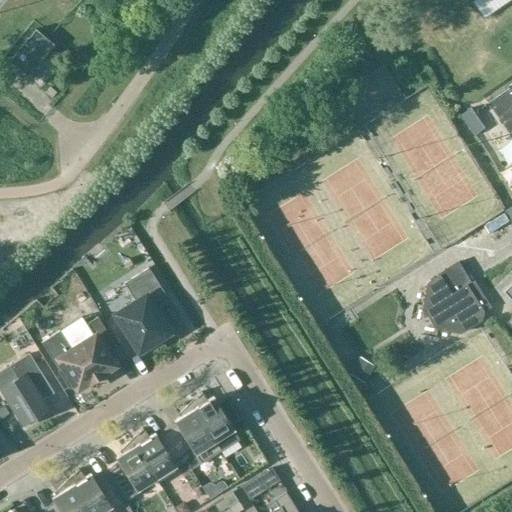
[(511,32),(511,12),(507,7),(497,15),(511,32)]
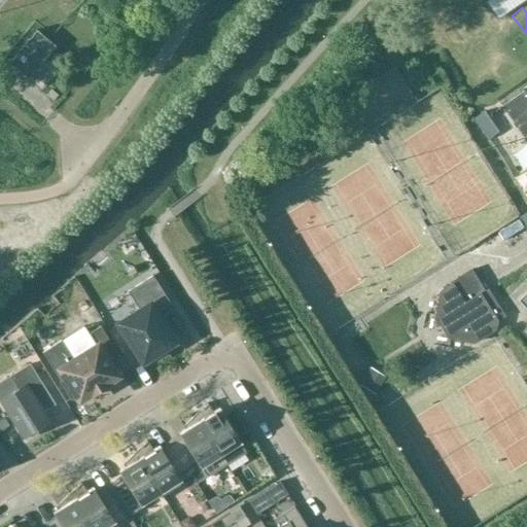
[(57,51),(38,36),(14,67),(31,81),(57,51)]
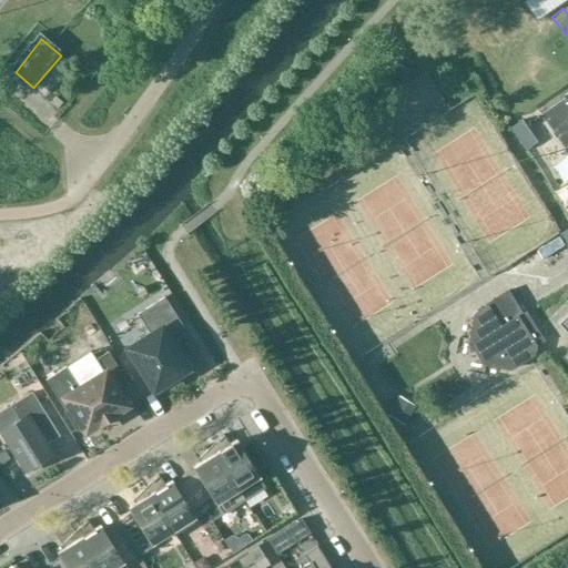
[(567,93),(565,97),(566,98),(543,115),(567,153),(567,93)]
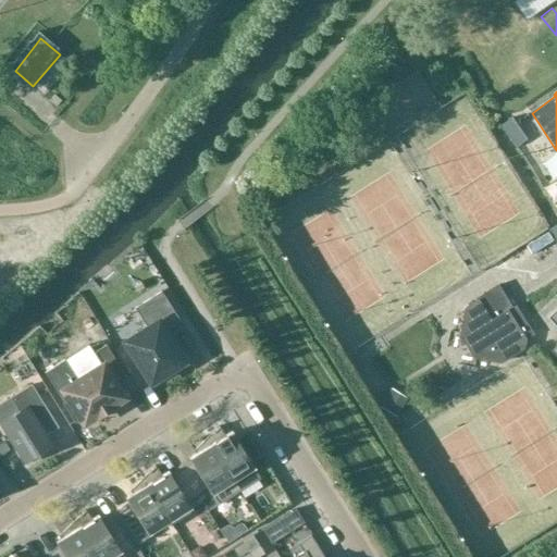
[(556,218),(530,233),(539,249),(556,238),(556,218)]
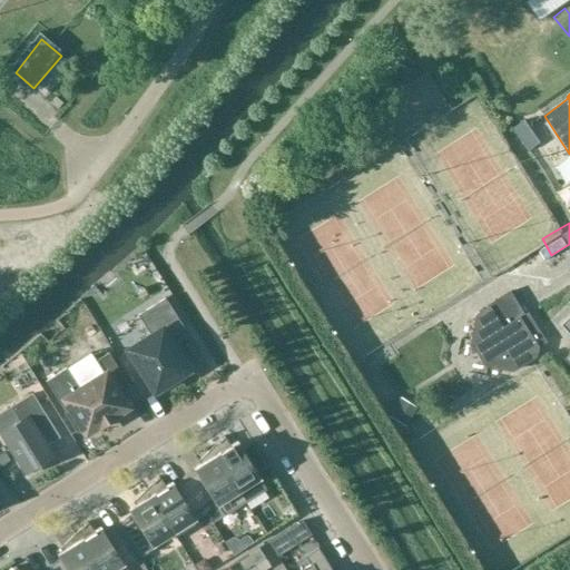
[(539,349),(548,343),(529,313),(526,315),(511,292),(488,306),(490,310),(479,316),(473,342),(488,366),(513,372),(537,357),(539,349)]
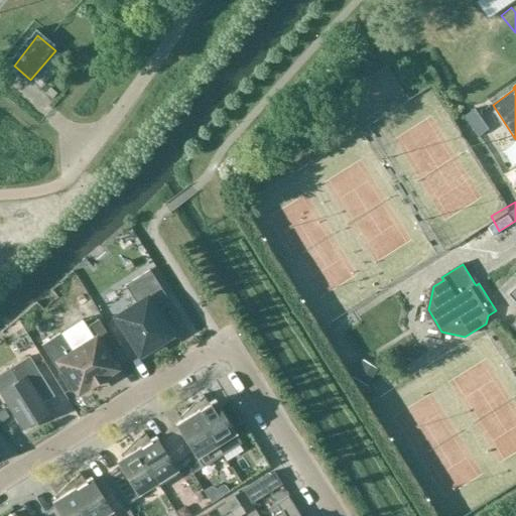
[(149,270),(125,285),(137,304),(116,317),(139,355),(151,348),(153,352),(169,342),(167,338),(170,336),(152,306),(166,297),(149,270)]
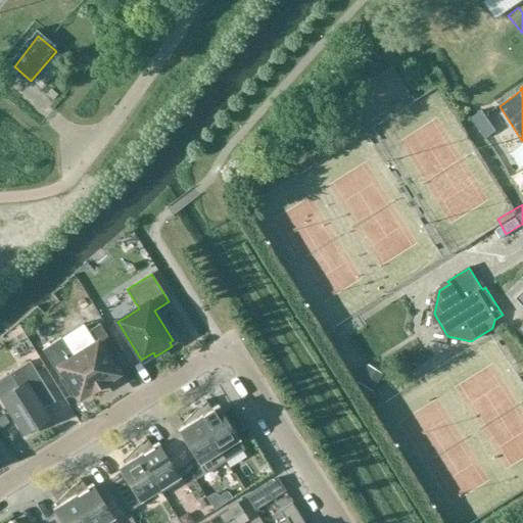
[(120,354),(99,324),(88,331),(95,343),(58,367),(64,376),(60,379),(70,395),(75,392),(79,397),(90,390),(92,392),(105,383),(104,381),(116,374),(108,362),(120,354)]
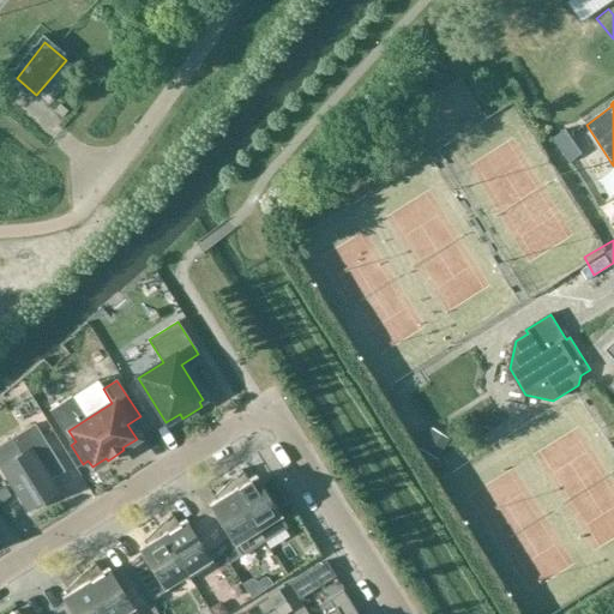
[(36,457),(49,449),(34,425),(11,439),(20,455),(0,468),(28,511),(32,507),(36,509),(44,504),(46,499),(58,491),(36,457)]
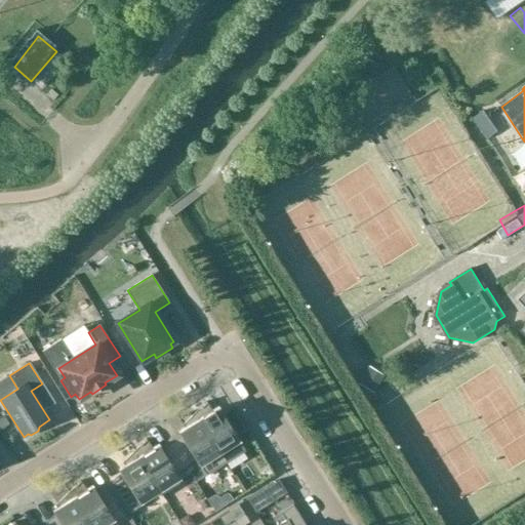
[(206,401),(194,413),(226,462),(244,450),(236,436),(246,430),(233,407),(221,414),(217,407),(212,411),(206,401)]
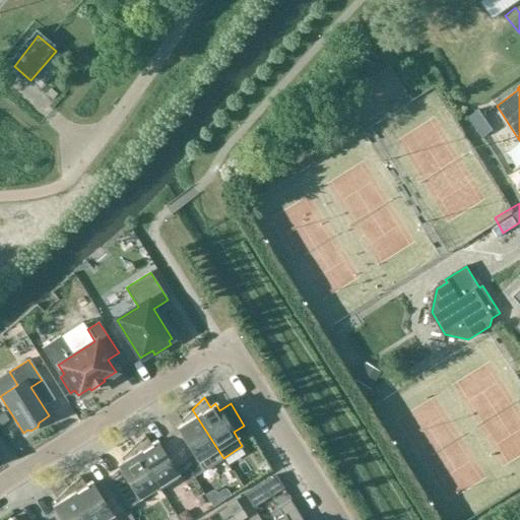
[(223,458),(192,409),(181,420),(183,425),(177,428),(182,435),(171,441),(185,462),(195,456),(204,470),(223,458)]
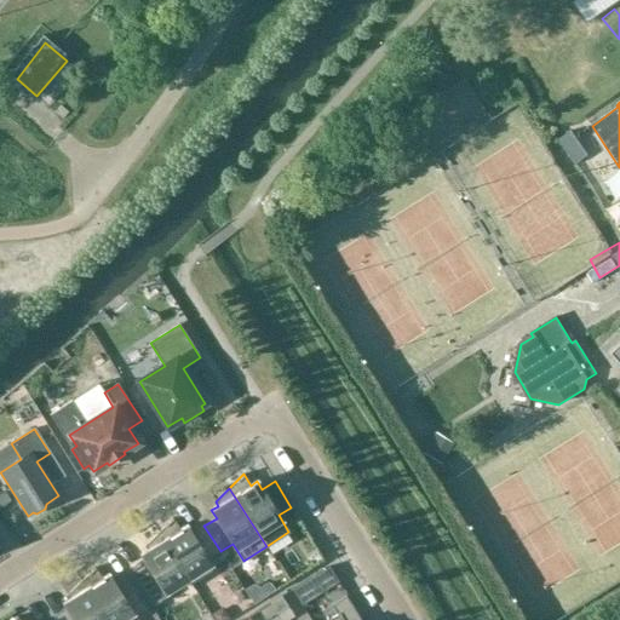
[(172,518),(159,532),(188,578),(211,564),(207,560),(220,551),(204,526),(191,534),(187,526),(179,530),(172,518)]
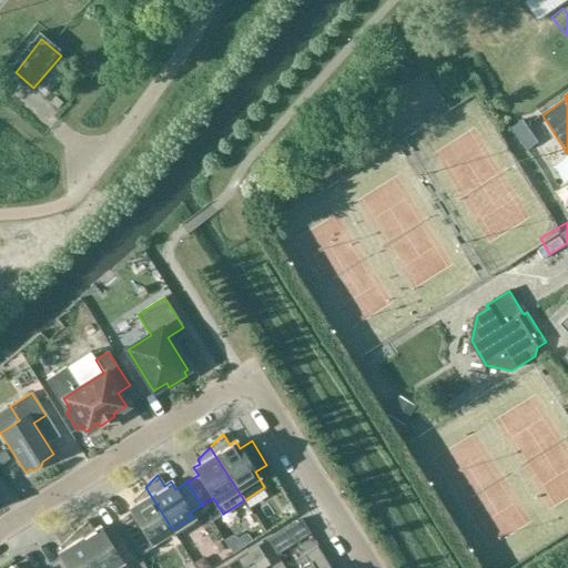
[(172,529),(145,487),(132,500),(135,504),(129,508),(133,515),(122,523),(141,554),(154,546),(152,543),(172,529)]
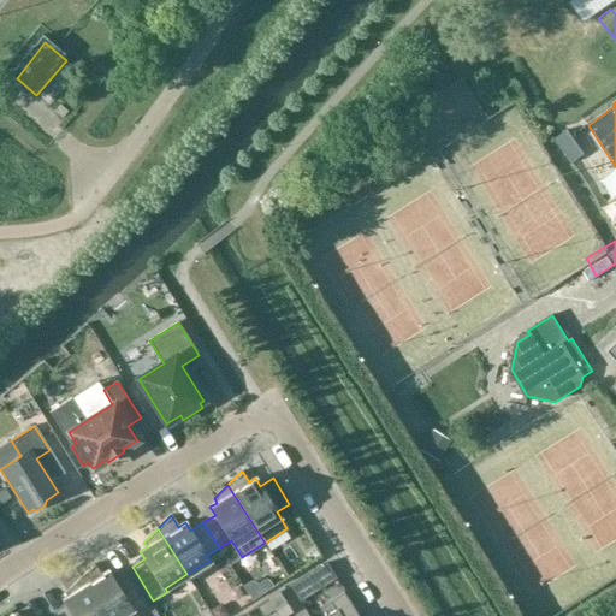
[(81,578),(105,615),(136,615),(134,612),(147,605),(125,570),(113,579),(108,572),(101,575),(94,564),(81,578)]
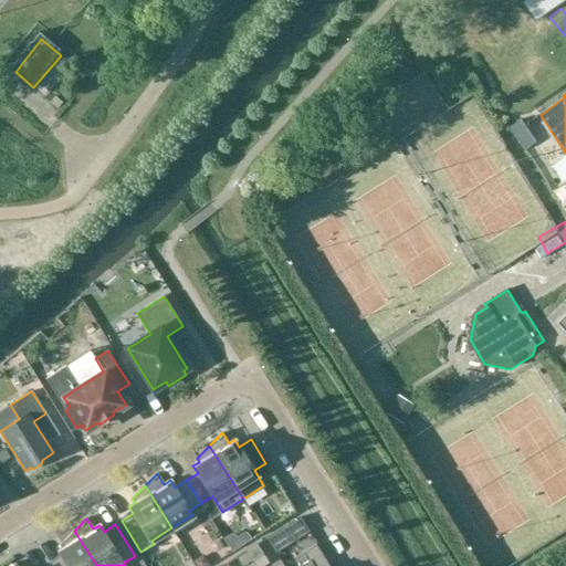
[(96,565),(74,531),(61,543),(64,547),(58,551),(62,558),(51,565),(96,565)]
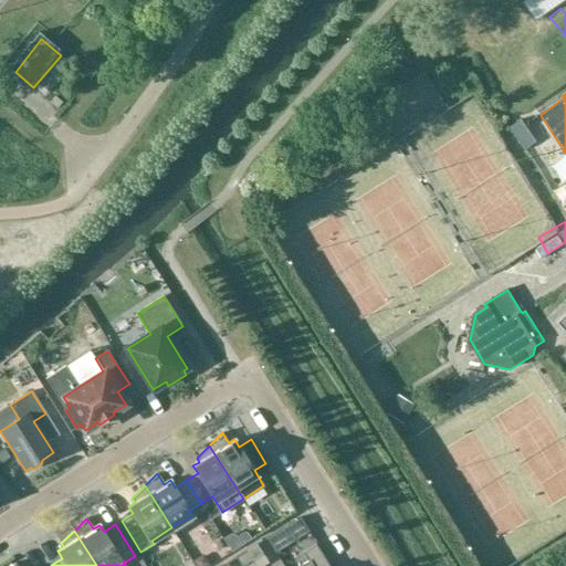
[(257,544),(247,551),(252,561),(263,554),(257,544)]
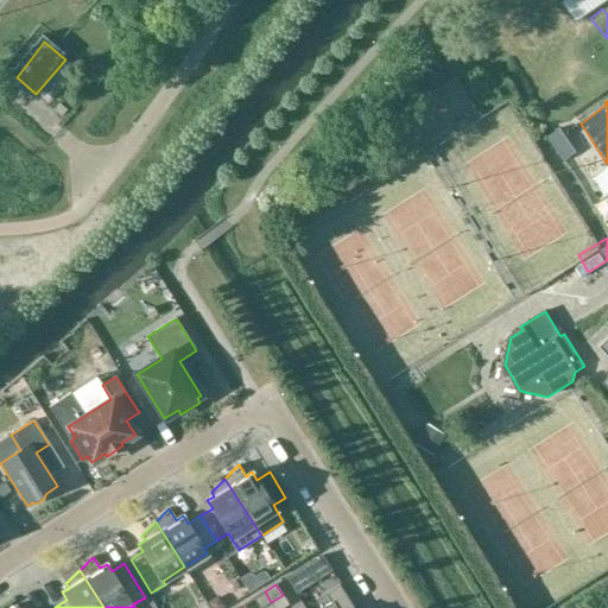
[(331,602),(322,607),(353,607),(339,586),(325,594),(331,602)]
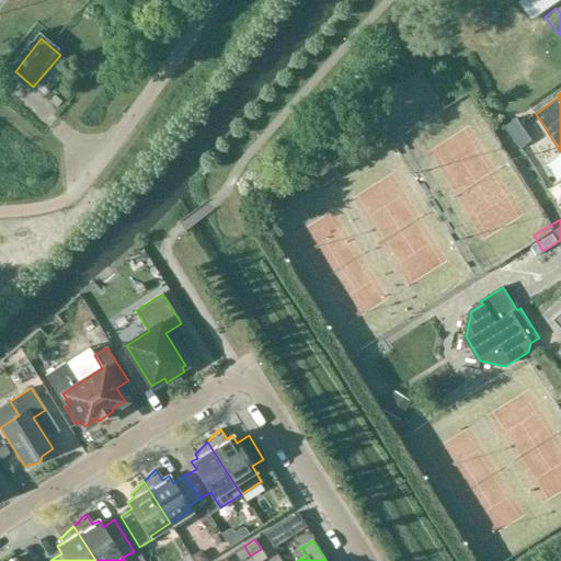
[(241,560),(250,556),(244,546),(233,552),(239,560),(241,560)]
